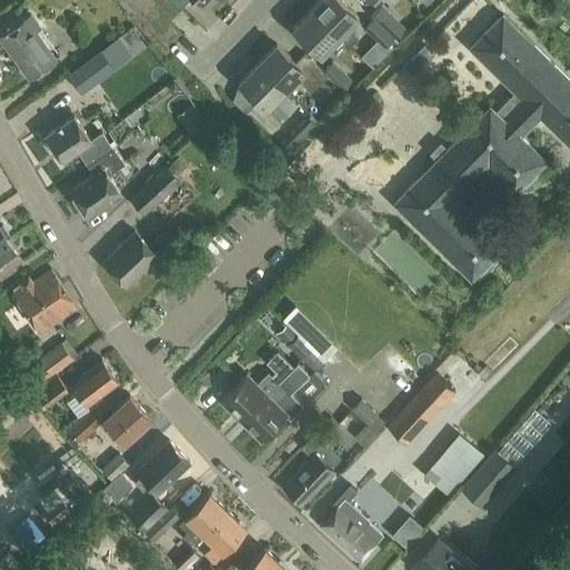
[(318,0),(311,8),(340,36),(350,46),(357,38),(347,28),(359,17),(341,0),(318,0)]
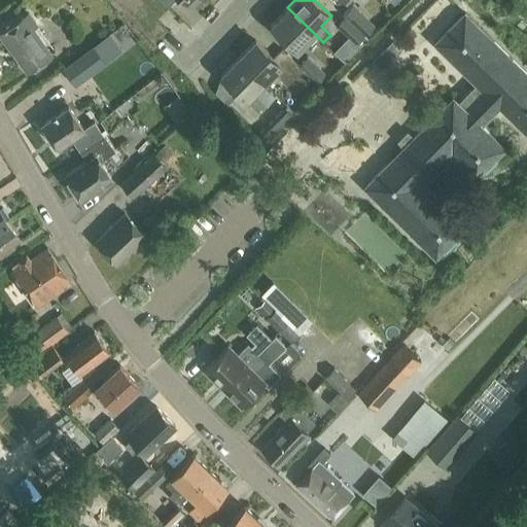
[(365,36),(376,26),(353,4),(343,14),(347,18),(365,36)]
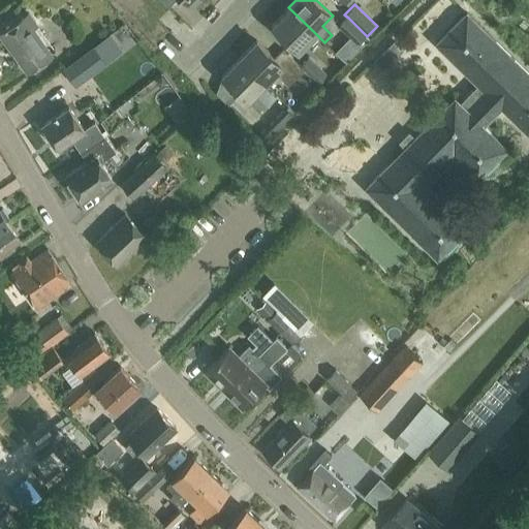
[(315,33),(288,7),(272,26),(298,52),(315,33)]
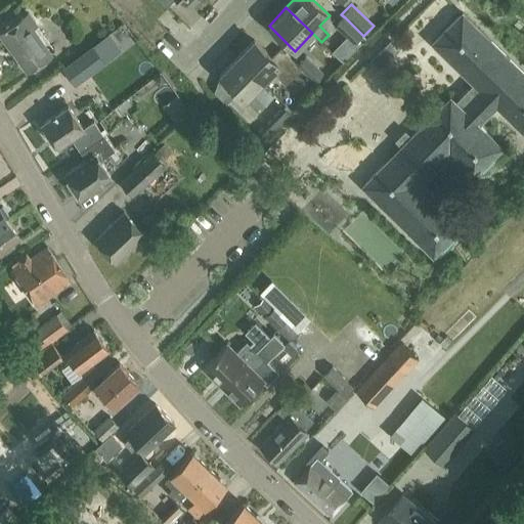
[(450,97),(433,115),(362,186),(433,255),(463,225),(421,183),(448,155),(472,178),(501,147),(478,125),(496,106),(523,132),(523,130),(523,74),(461,12),(431,43),(474,85),(457,102),(450,97)]
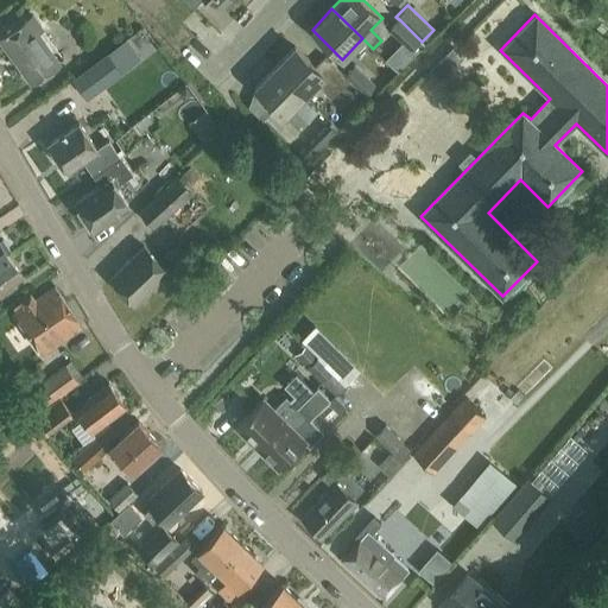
[(63,57),(40,29),(31,16),(0,38),(0,40),(30,82),(63,57)]
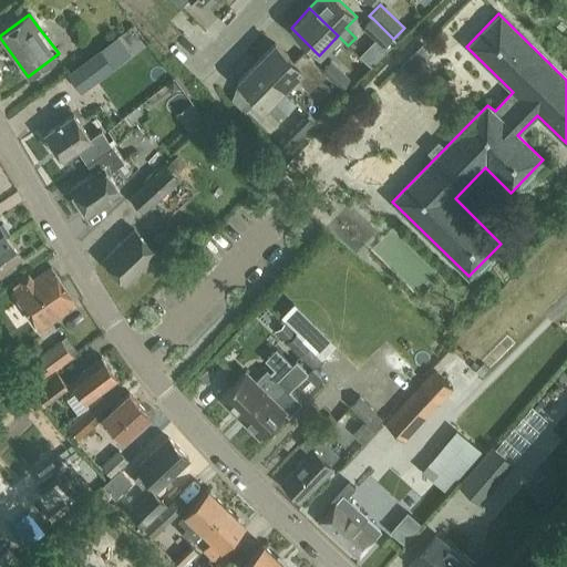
[(393,39),(373,19),(363,29),(382,49),(387,52),(397,42),(393,39)]
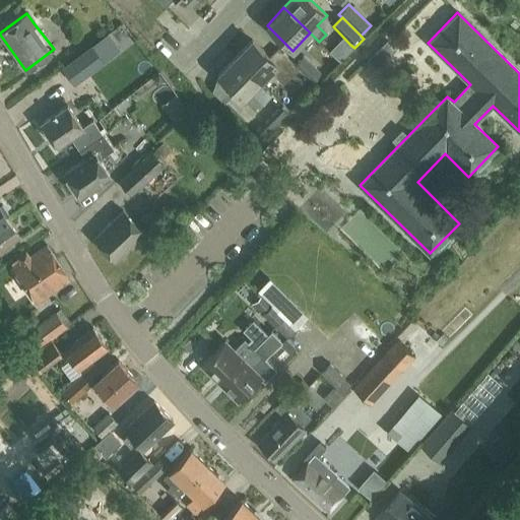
[(299,69),(295,65),(278,49),(270,58),(252,41),(235,58),(259,81),(269,71),(283,84),(299,69)]
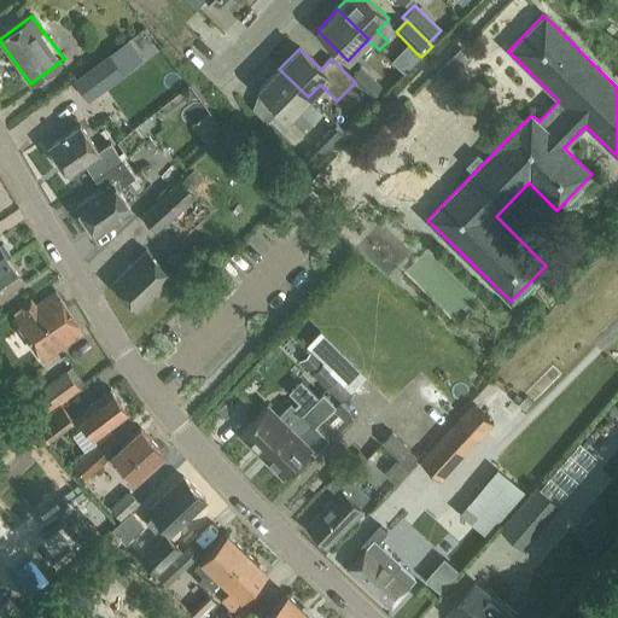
[(461,48),(436,73),(447,83),(472,59),(461,48)]
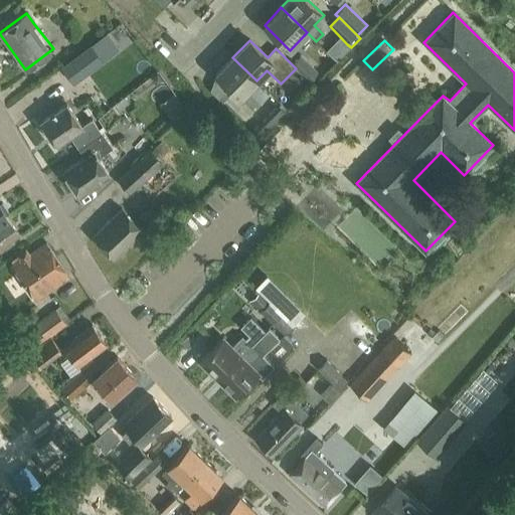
[(91,45),(78,53),(78,52),(59,66),(73,87),(93,72),(92,70),(103,63),(91,45)]
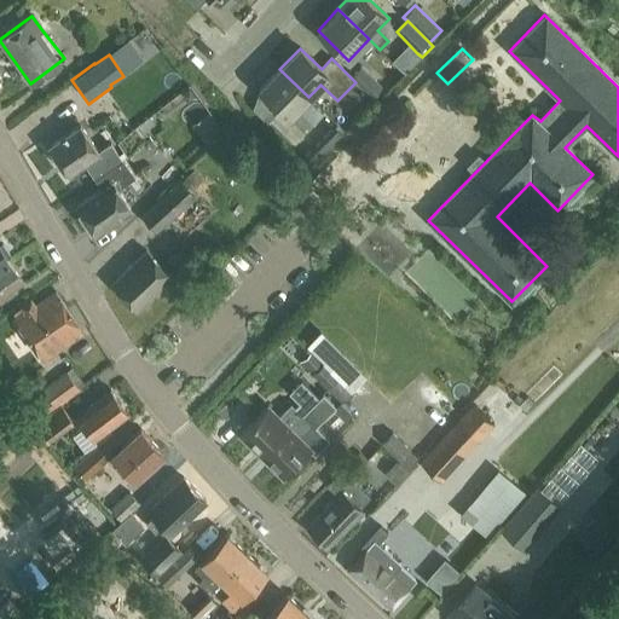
[(362,67),(351,77),(356,82),(371,98),(382,87),(362,67)]
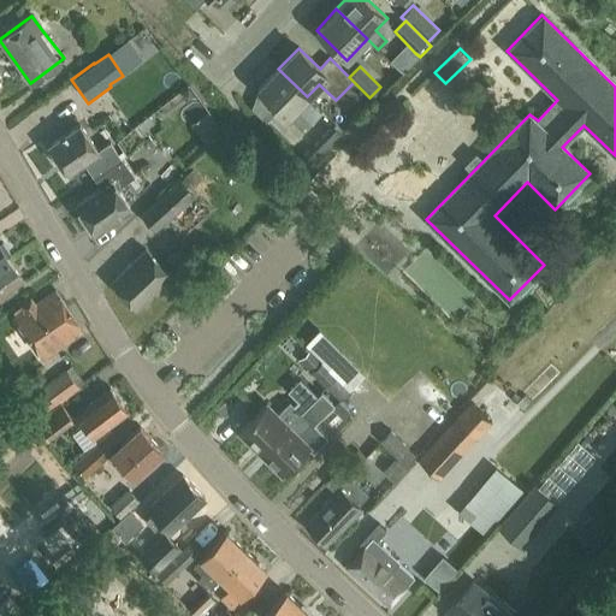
[(307,96),(278,69),(258,89),(279,110),(270,119),(294,143),(312,124),(296,108),(307,96)]
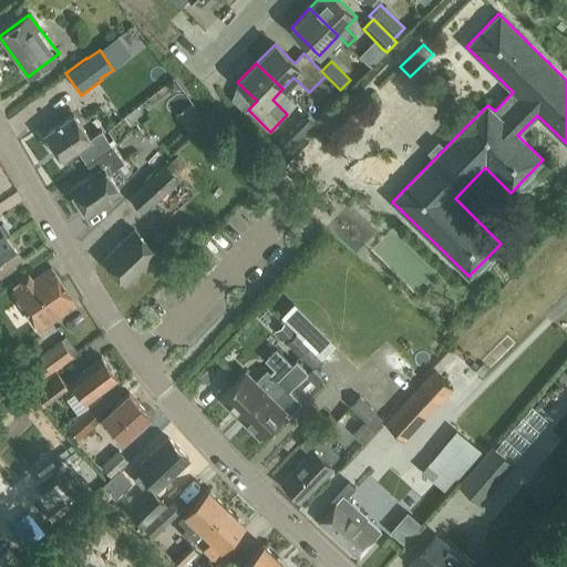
[(204,91),(189,101),(200,117),(215,109),(204,91)]
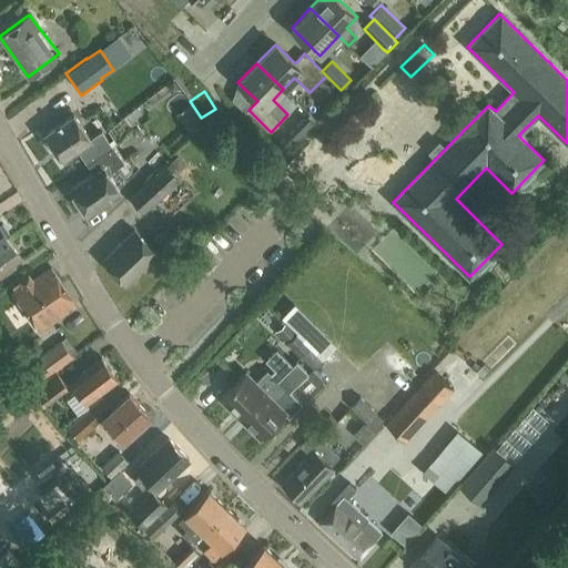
[(101,132),(91,140),(73,114),(43,135),(61,160),(77,150),(85,163),(111,145),(101,132)]
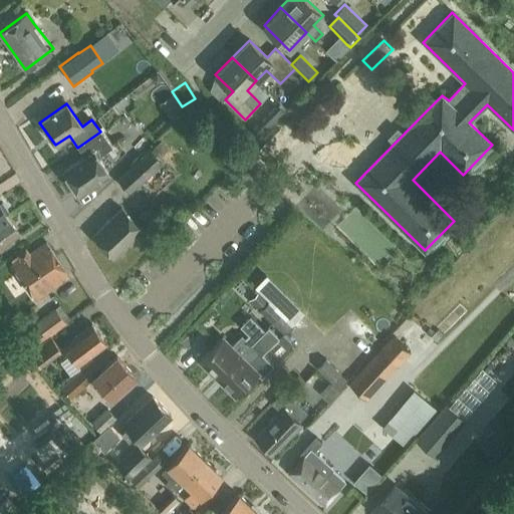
[(277,105),(252,132),(258,139),(259,140),(285,112),(277,105)]
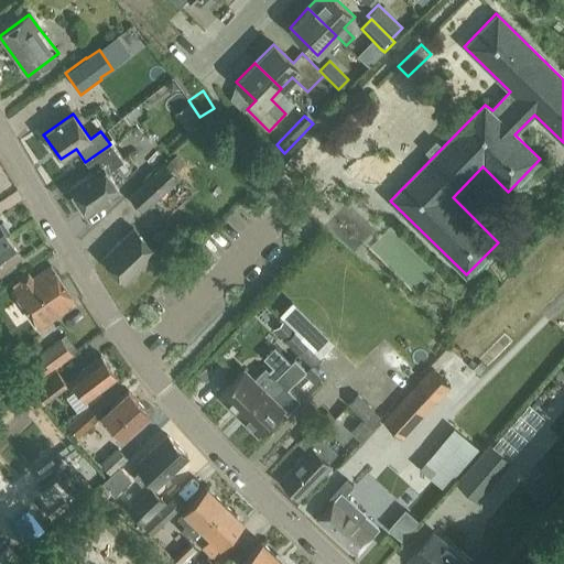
[(0,187),(2,193),(21,184),(0,139),(0,187)]
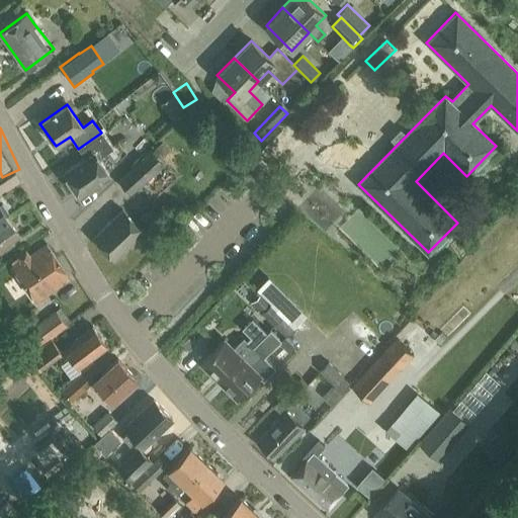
[(101,133),(78,149),(84,158),(63,173),(78,194),(108,173),(99,161),(100,157),(112,148),(101,133)]
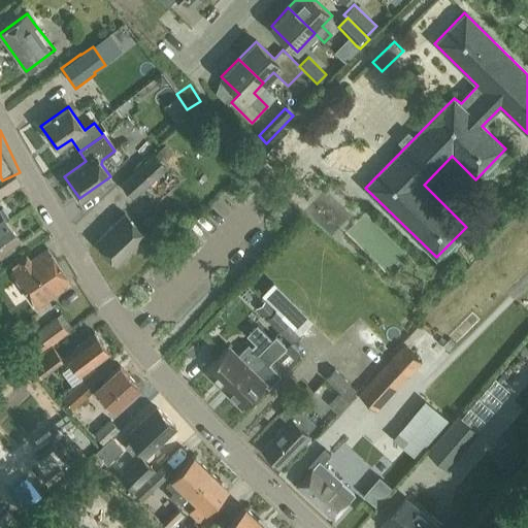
[(154,154),(120,185),(133,198),(166,167),(154,154)]
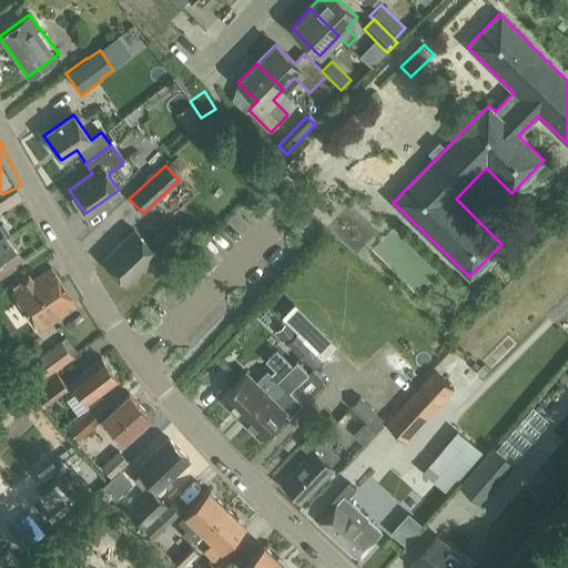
[(231,208),(223,215),(242,234),(250,226),(231,208)]
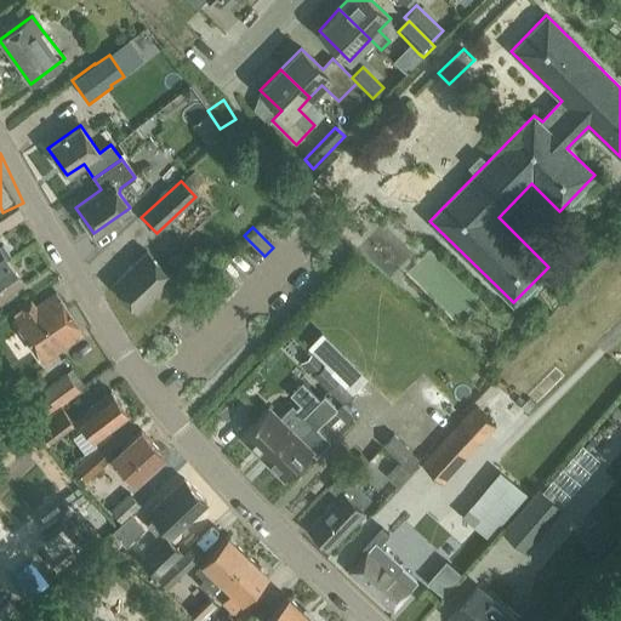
[(425,243),(408,262),(416,269),(433,251),(425,243)]
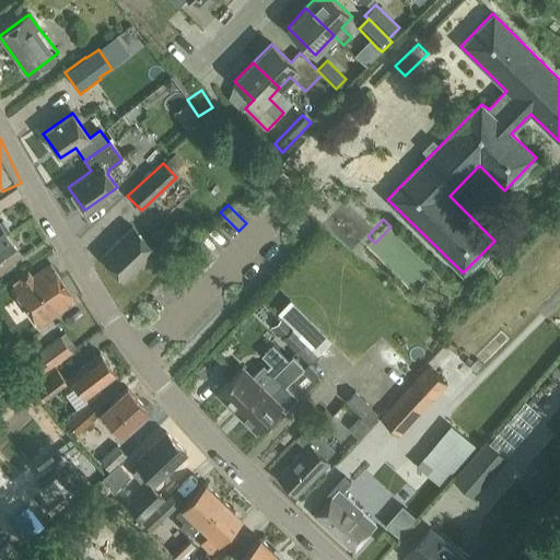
[(0,242),(7,237),(6,235),(9,231),(2,221),(0,222),(0,242)]
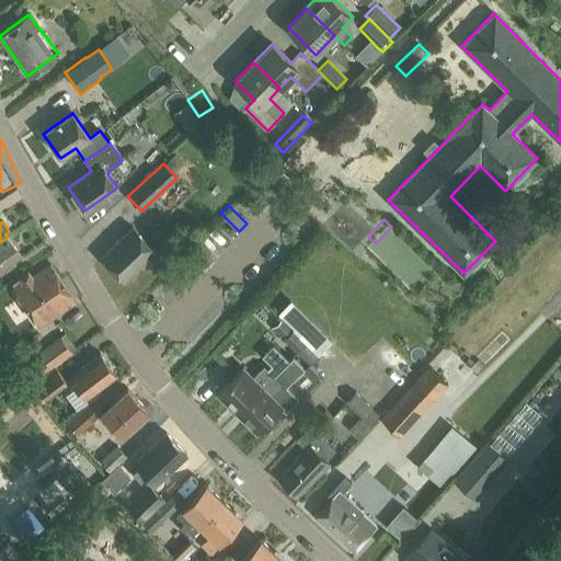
[(155,251),(132,228),(101,258),(124,282),(155,251)]
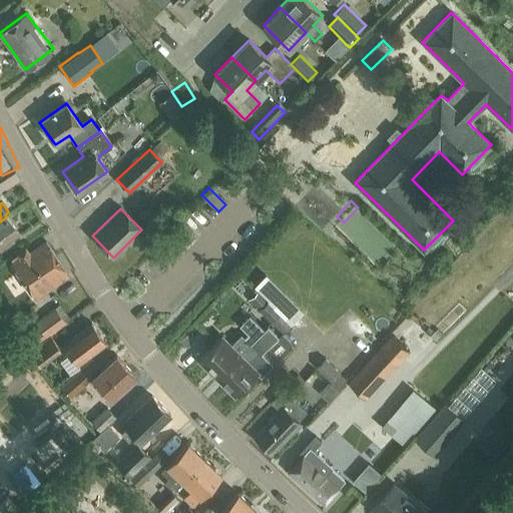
[(6,217),(0,221),(0,245),(18,233),(6,217)]
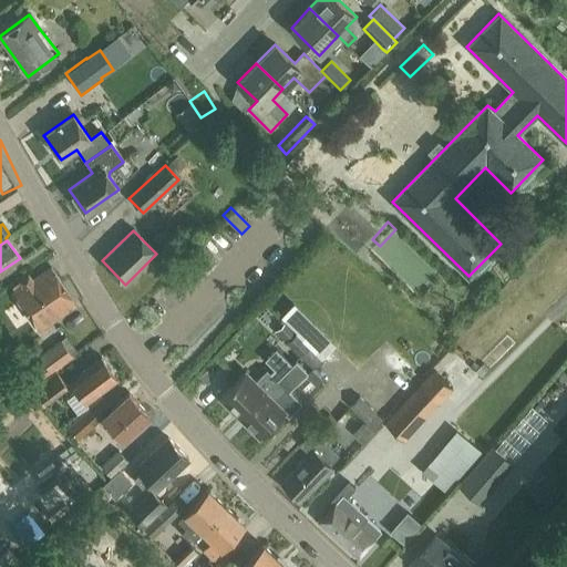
[(19,282),(22,288),(13,294),(39,331),(75,306),(50,268),(31,281),(28,276),(19,282)]
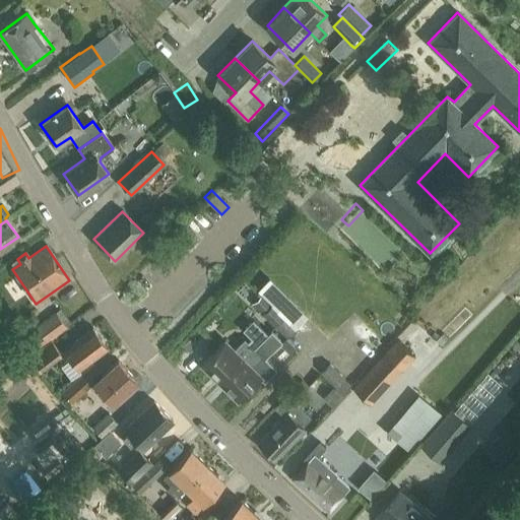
[(274,258),(261,267),(268,278),(281,269),(274,258)]
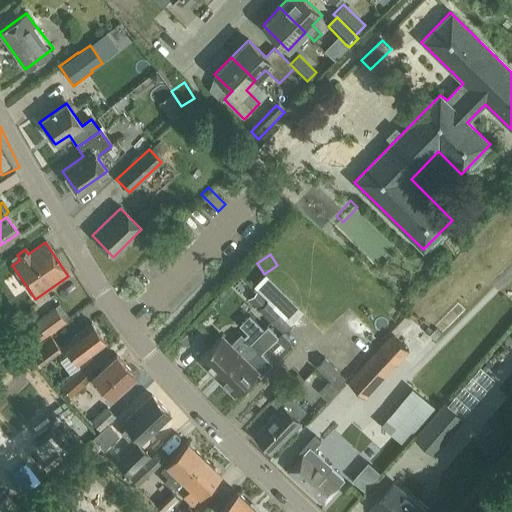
[(267,300),(257,291),(248,301),(257,311),(267,300)]
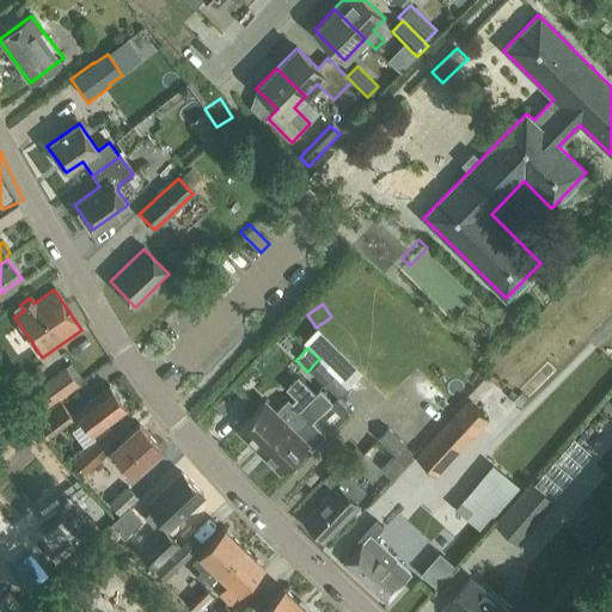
[(324,385),(336,372),(322,357),(308,371),(324,385)]
